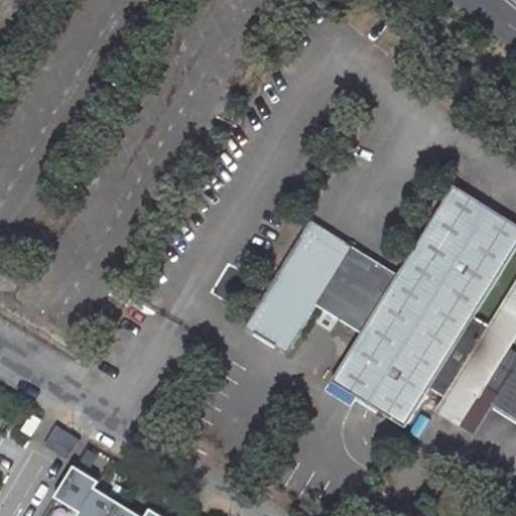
[(361,333),(331,381),(404,426),(422,397),(475,314),(515,248),(515,227),(453,187),(397,275),(361,333)]
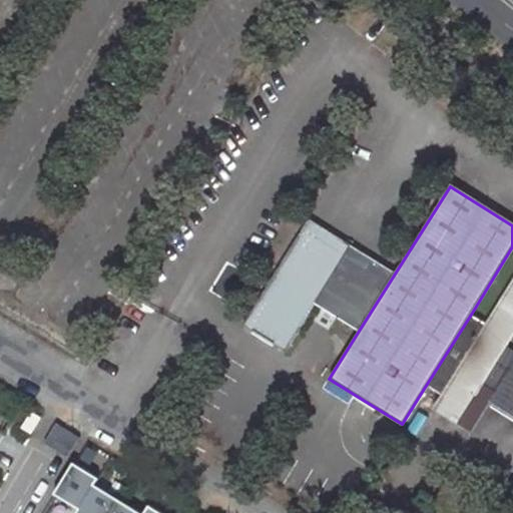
[(310,219),(243,325),(284,351),(314,303),(359,331),(395,274),(310,219)]
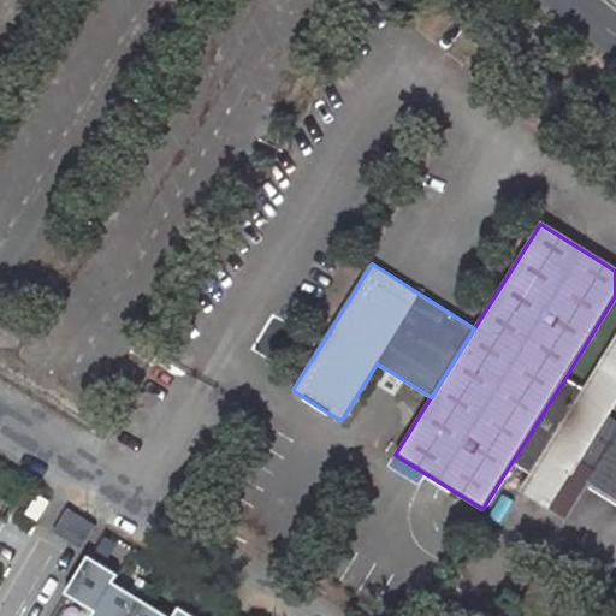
[(567,375),(504,474),(522,485),(520,491),(566,520),(587,486),(615,503),(615,433),(602,425),(615,402),(615,337),(585,386),(567,375)]
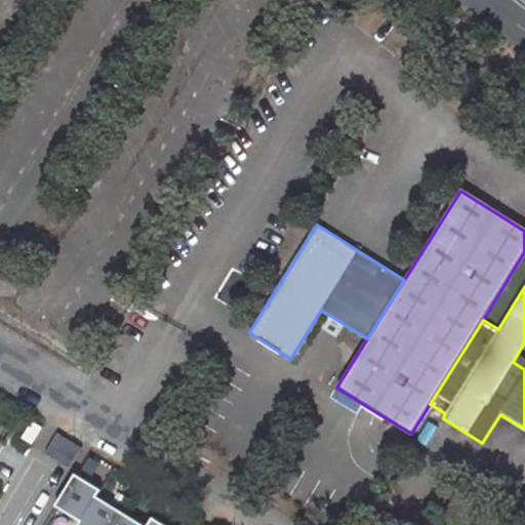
[(32,421),(22,438),(32,444),(42,428),(32,421)]
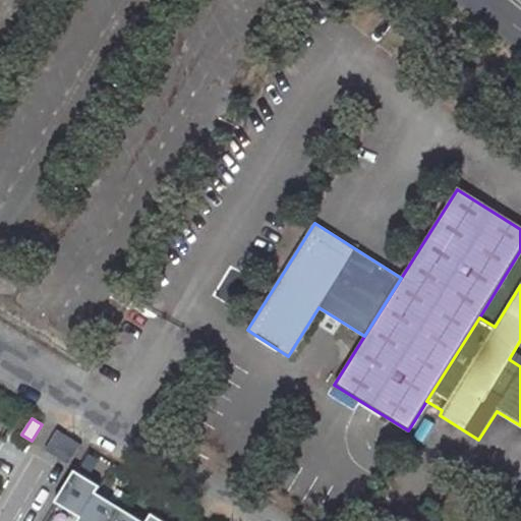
[(76,471),(57,503),(82,519),(98,494),(102,487),(76,471)]
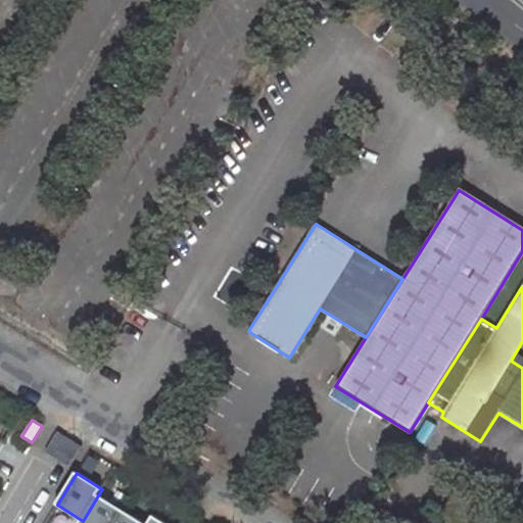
[(98,495),(83,521),(81,522),(115,522),(124,511),(98,495)]
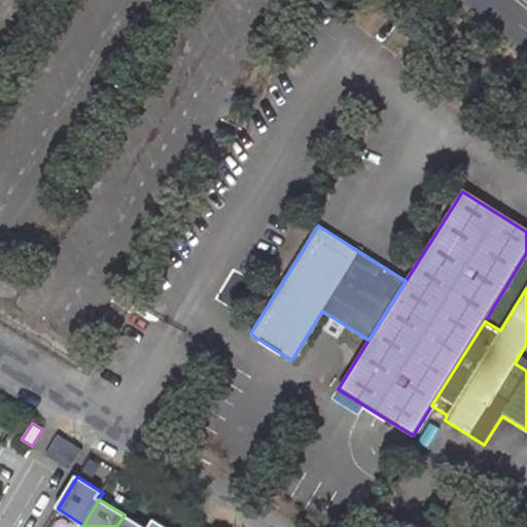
[(144,526),(125,515),(116,526),(144,526)]
